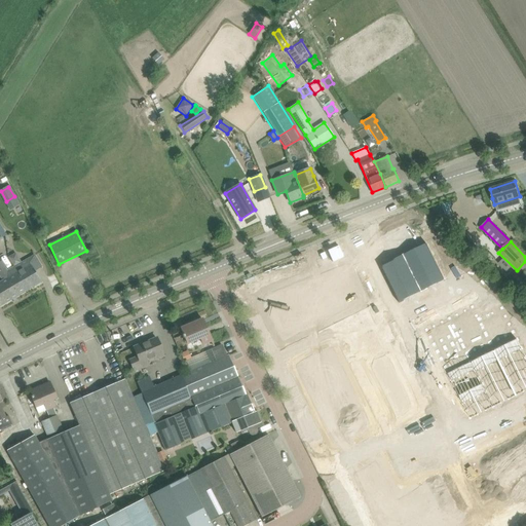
[(427,245),(404,256),(413,273),(436,262),(427,245)]
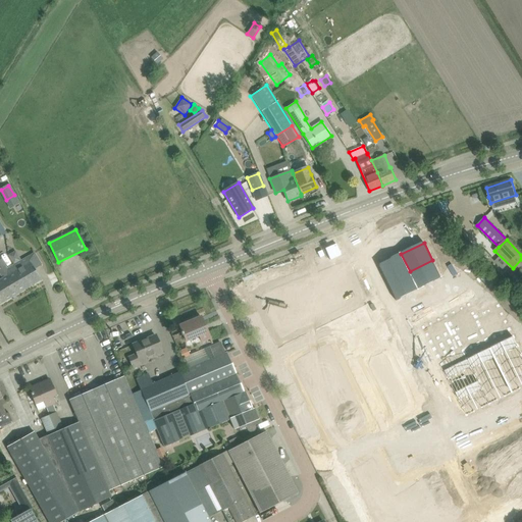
[(35,253),(14,264),(19,272),(16,274),(24,290),(42,279),(36,269),(42,265),(35,253)]
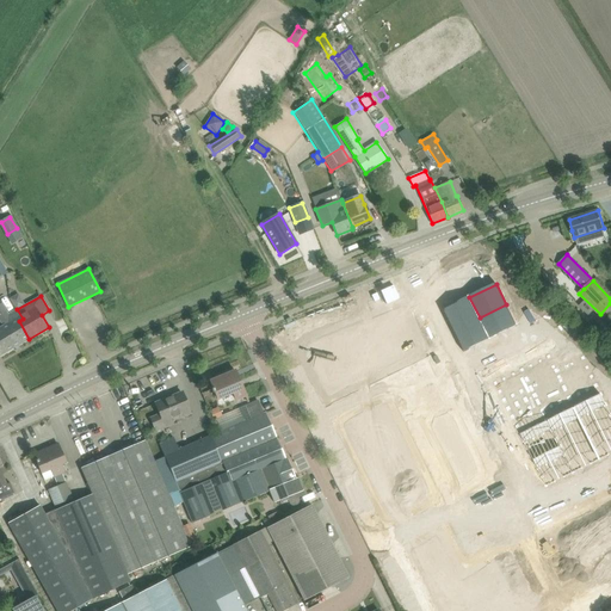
[(469,297),(443,310),(452,331),(480,318),(469,297)]
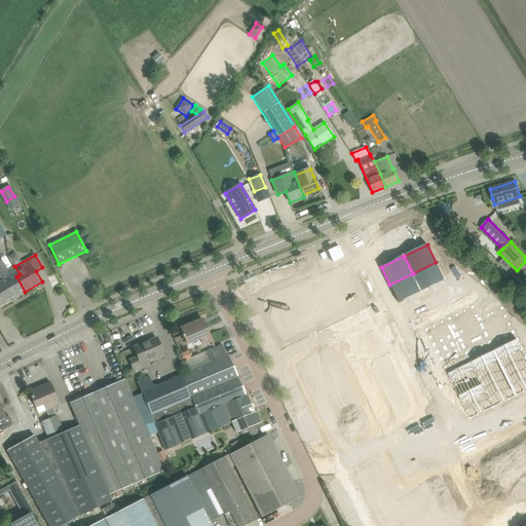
[(20,274),(14,266),(7,270),(2,261),(0,261),(0,275),(3,280),(0,282),(0,305),(0,306),(25,292),(16,276),(20,274)]
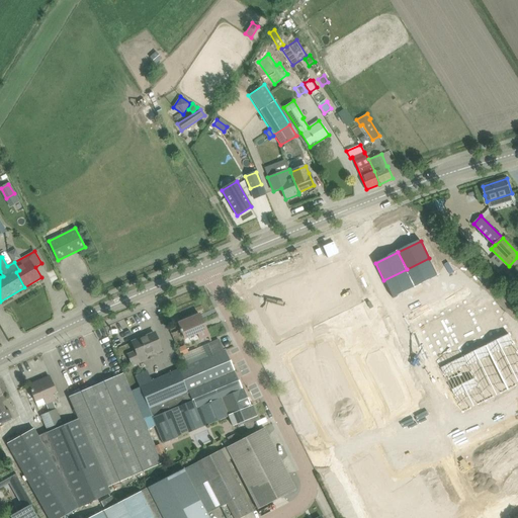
[(429,258),(407,269),(415,286),(438,275),(429,258)]
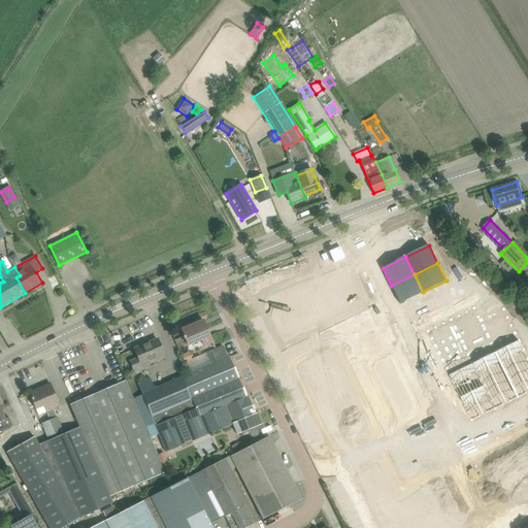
[(415,274),(391,286),(400,303),(423,292),(415,274)]
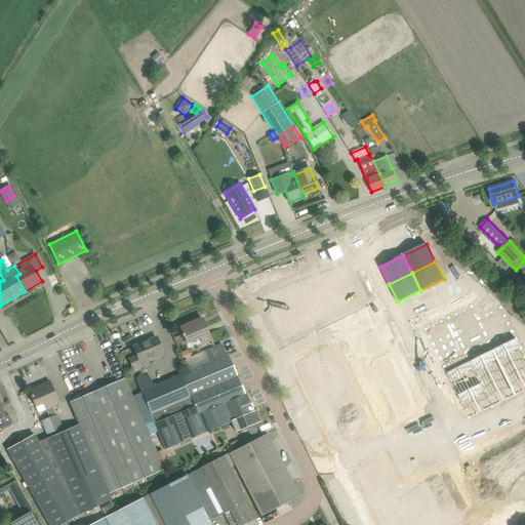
[(350,280),(354,285),(359,282),(355,276),(350,280)]
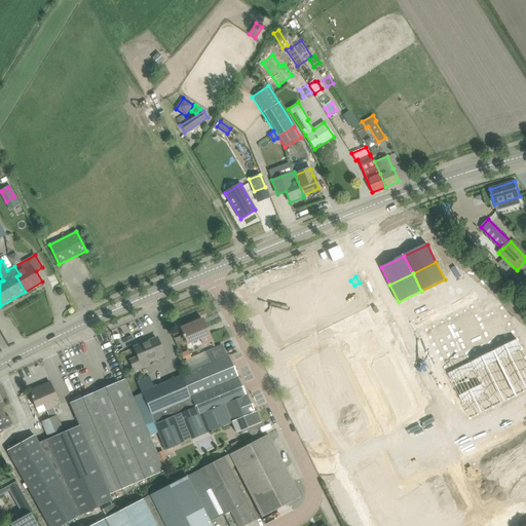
[(473,307),(449,318),(460,340),(472,363),(494,351),(479,320),(473,307)]
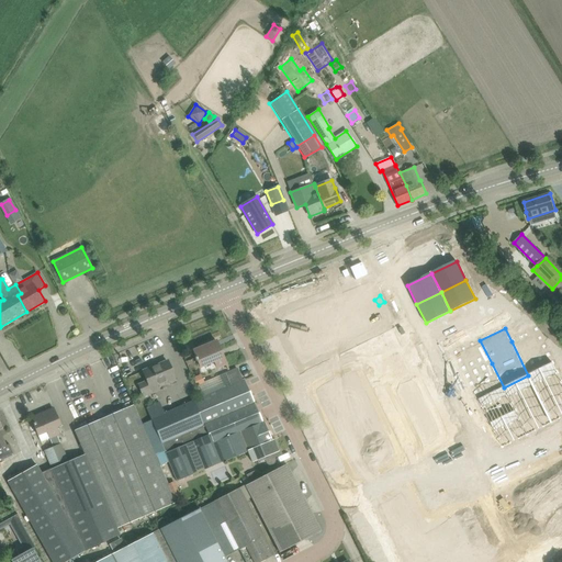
[(536,329),(512,341),(528,375),(553,363),(536,329)]
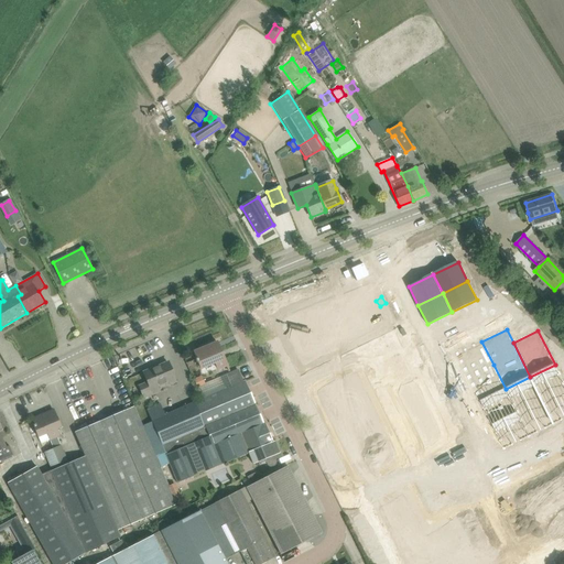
[(481,342),(457,354),(469,377),(494,365),(481,342)]
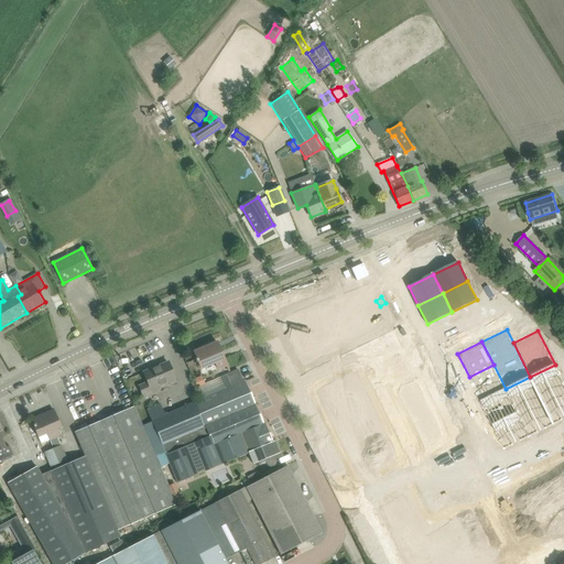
[(194,351),(197,358),(196,359),(197,362),(198,361),(201,368),(215,362),(218,369),(227,365),(217,343),(194,351)]
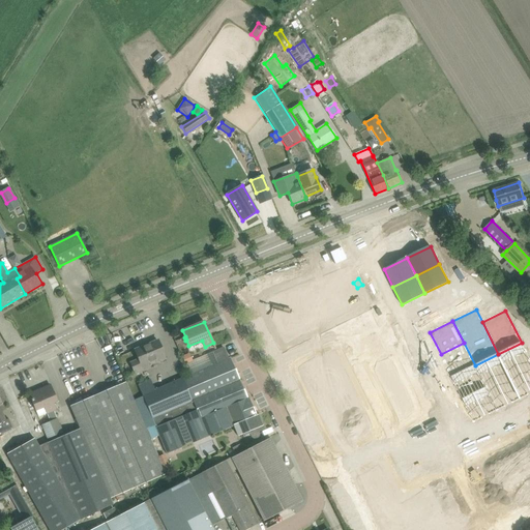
[(130,362),(135,372),(135,374),(150,367),(148,362),(155,359),(156,362),(166,358),(158,341),(136,350),(139,359),(130,362)]
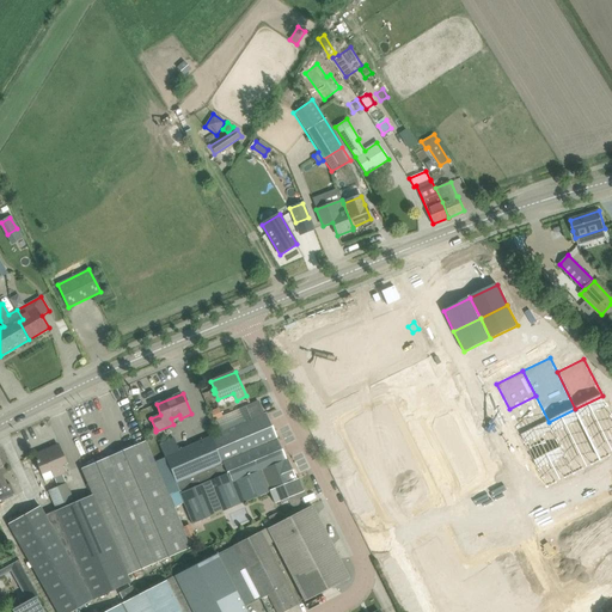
[(390,396),(363,409),(372,426),(399,412),(390,396)]
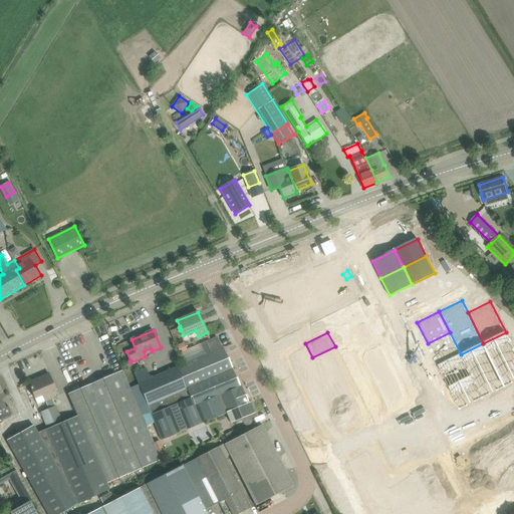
[(450,332),(428,343),(438,365),(461,354),(450,332)]
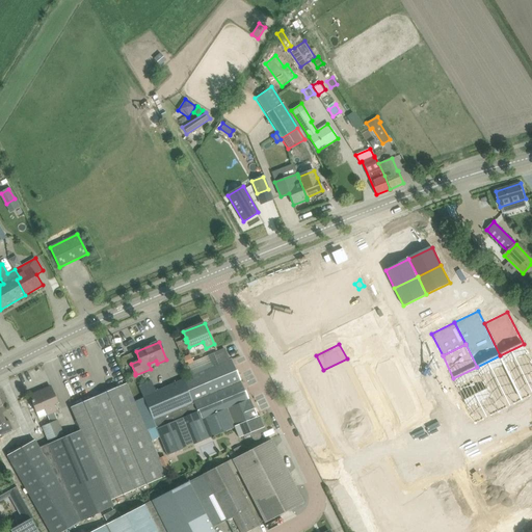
[(531,361),(524,344),(500,355),(523,400),(531,395),(531,361)]
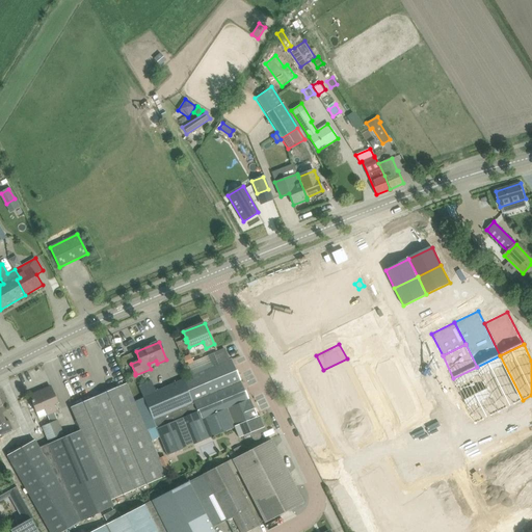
[(187,365),(191,376),(213,367),(230,361),(224,349),(209,355),(193,362),(187,365)]
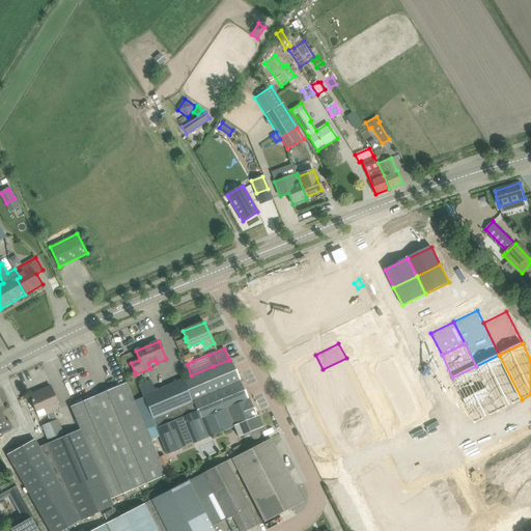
[(392,354),(369,365),(384,395),(407,384),(392,354)]
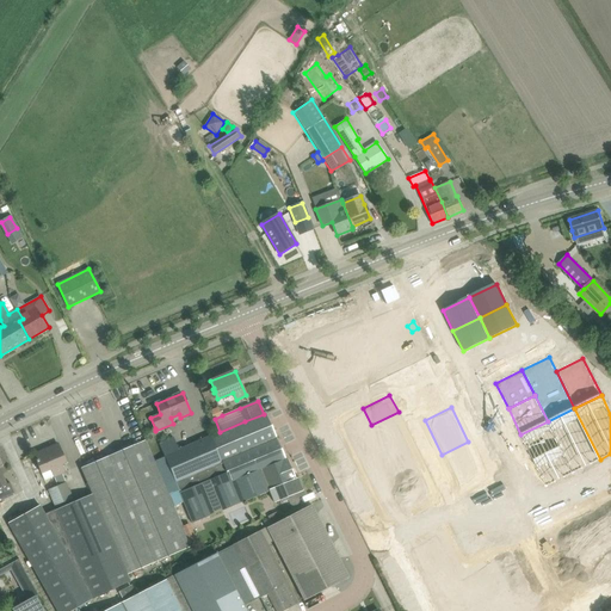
[(218,408),(211,412),(215,419),(222,415),(218,408)]
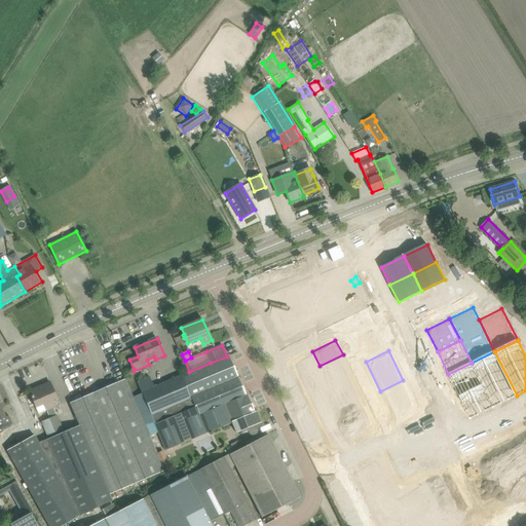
[(312,351),(290,363),(297,378),(320,366),(312,351)]
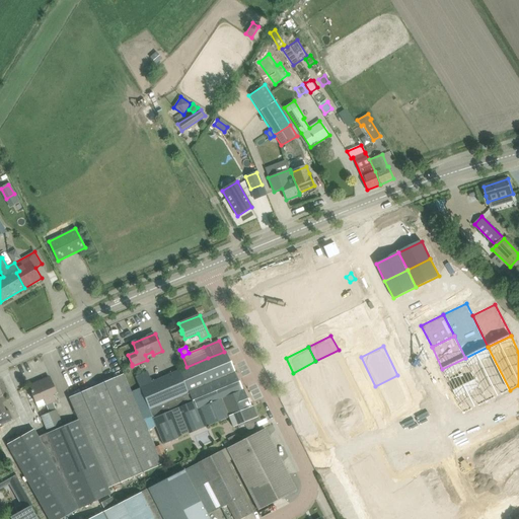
[(488,347),(465,358),(475,379),(487,401),(510,390),(488,347)]
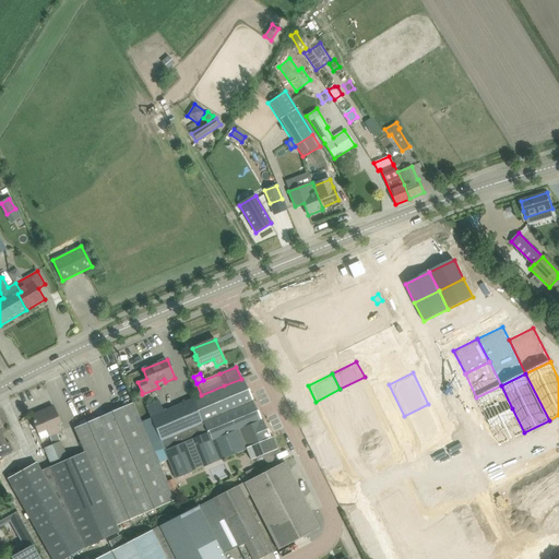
[(365,377),(340,389),(347,405),(372,393),(365,377)]
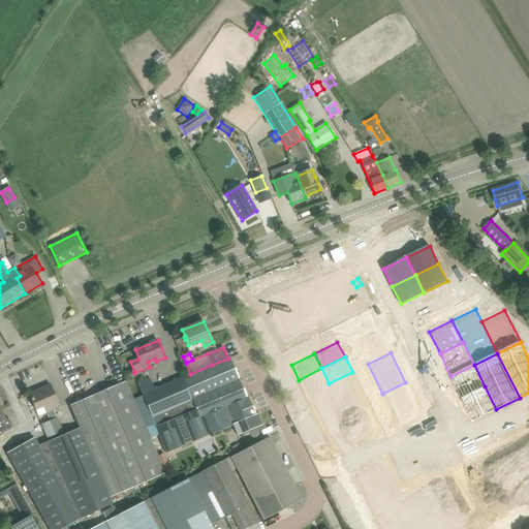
[(146,428),(151,438),(159,434),(166,453),(234,425),(253,416),(252,414),(255,413),(248,397),(247,397),(240,379),(230,358),(228,359),(212,365),(190,374),(182,377),(192,400),(193,400),(196,407),(146,428)]
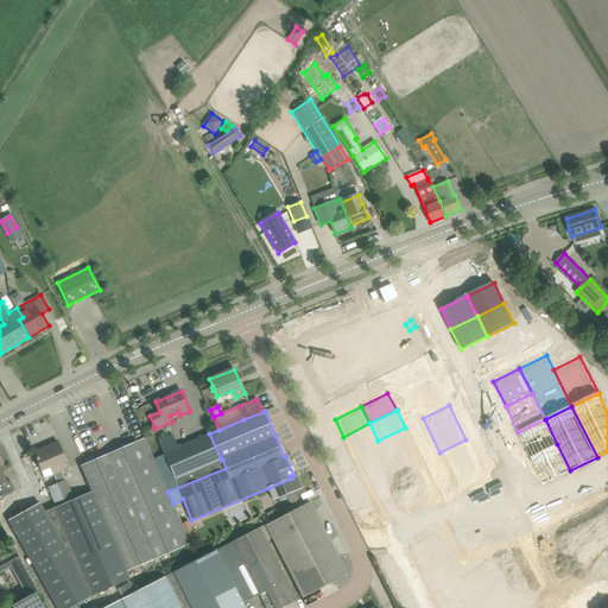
[(545,419),(518,432),(531,457),(557,444),(545,419)]
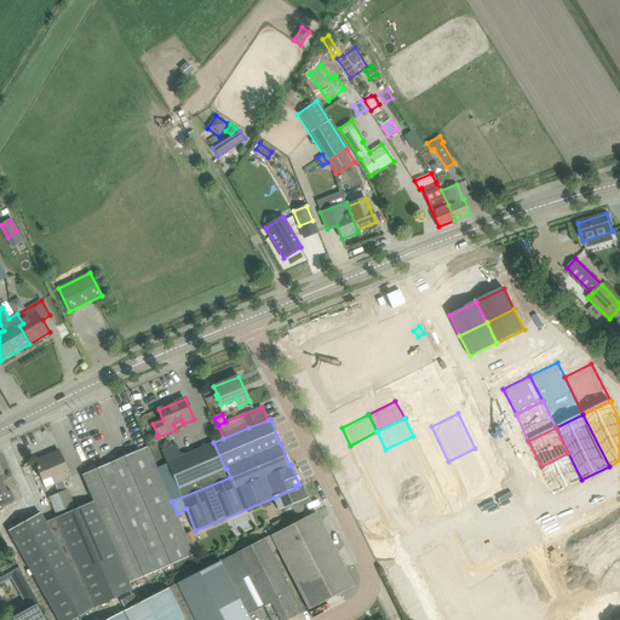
[(377,431),(350,446),(359,463),(385,449),(377,431)]
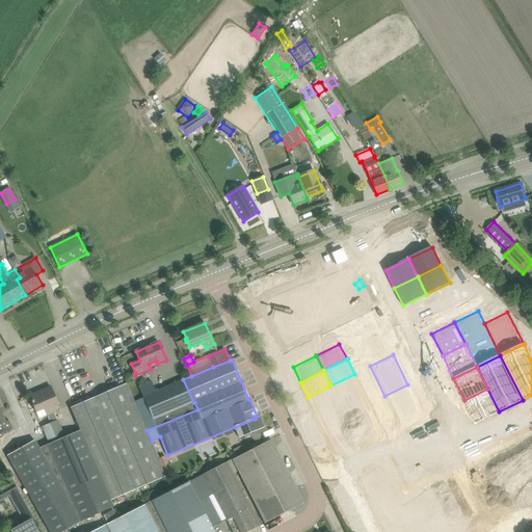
[(354,374),(330,386),(338,400),(362,389),(354,374)]
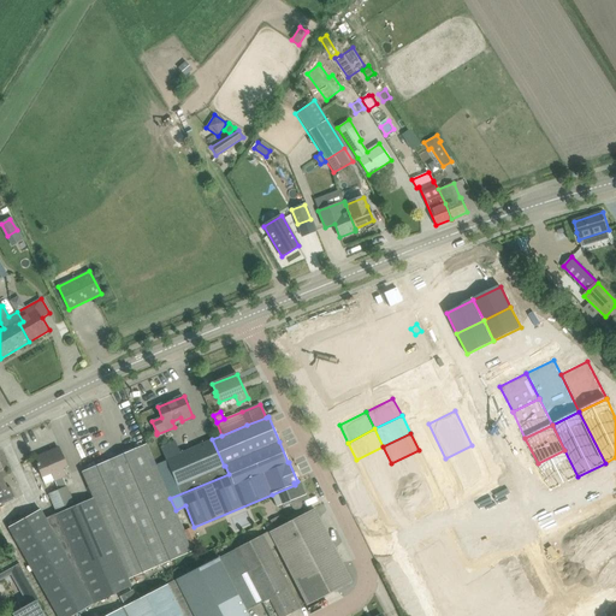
[(157,465),(170,498),(229,474),(225,466),(224,466),(212,439),(181,452),(175,440),(160,446),(166,460),(157,465)]
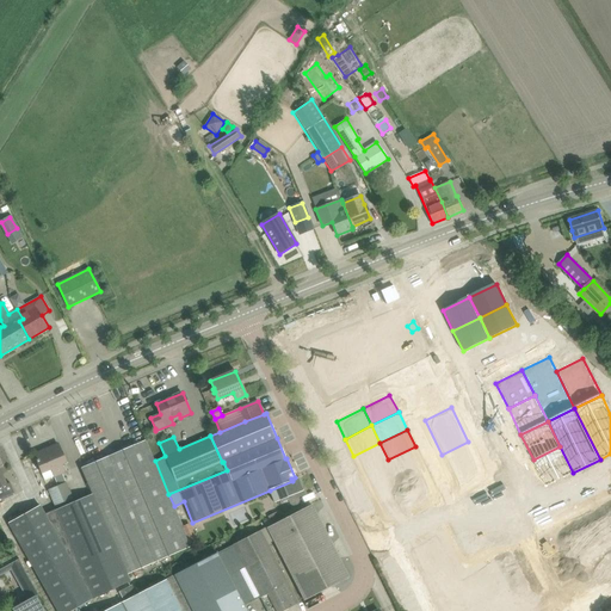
[(82,468),(87,479),(93,494),(55,511),(93,600),(116,587),(130,581),(128,574),(191,545),(190,544),(197,541),(190,523),(183,526),(174,506),(168,494),(155,461),(150,451),(146,440),(82,468)]
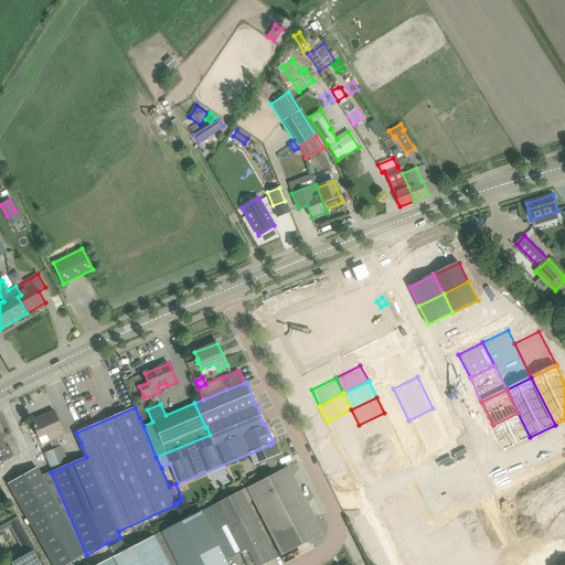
[(433,408),(408,420),(424,452),(449,439),(433,408)]
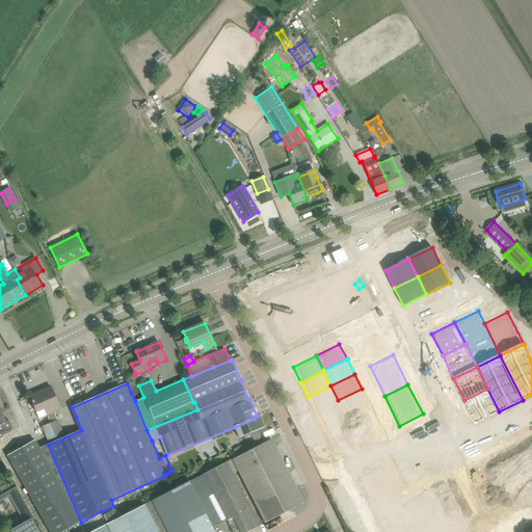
[(330,386),(308,397),(315,411),(338,400),(330,386)]
